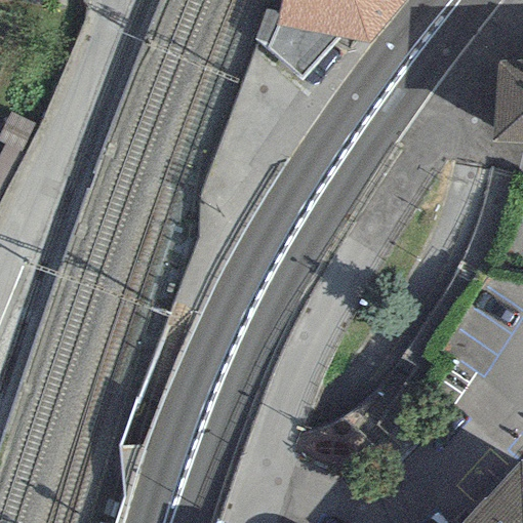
[(368,42),(353,0),(282,0),(281,10),(278,23),(342,37),(368,42)]
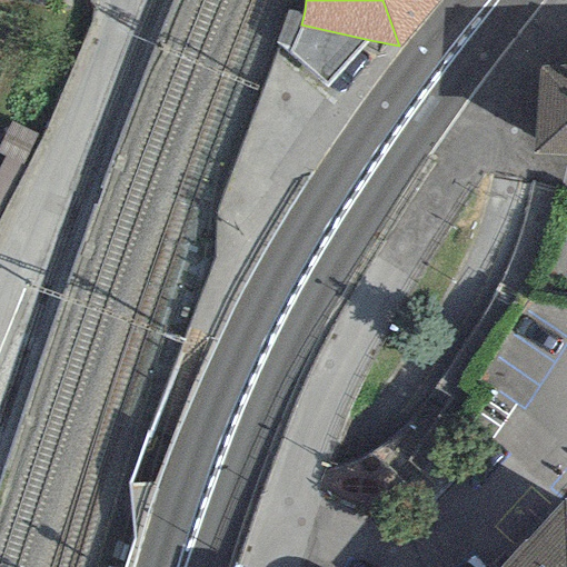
[(383,0),(399,46),(438,0),(383,0)]
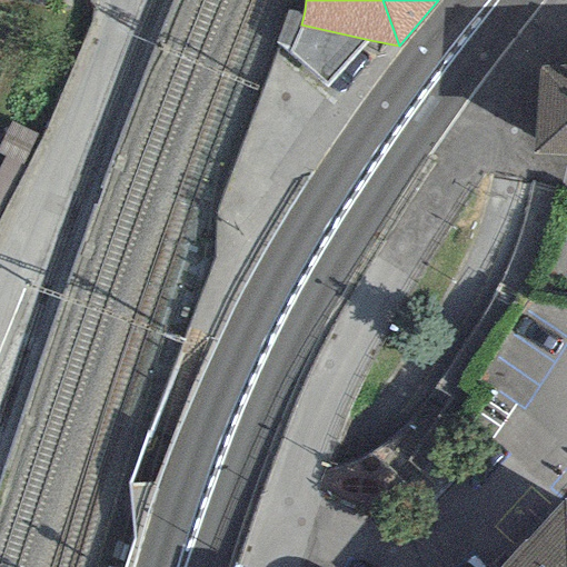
[(305,11),(288,8),(276,41),(290,51),(328,87),(370,40),(301,25),(305,11)]
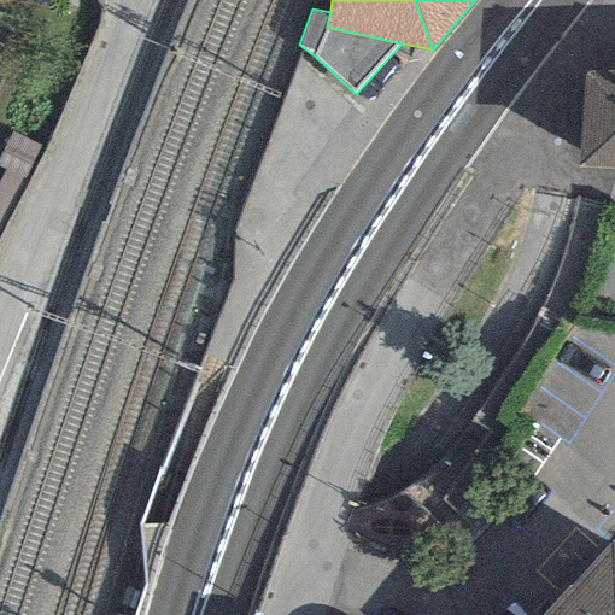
[(614,70),(585,71),(578,164),(614,165),(614,70)]
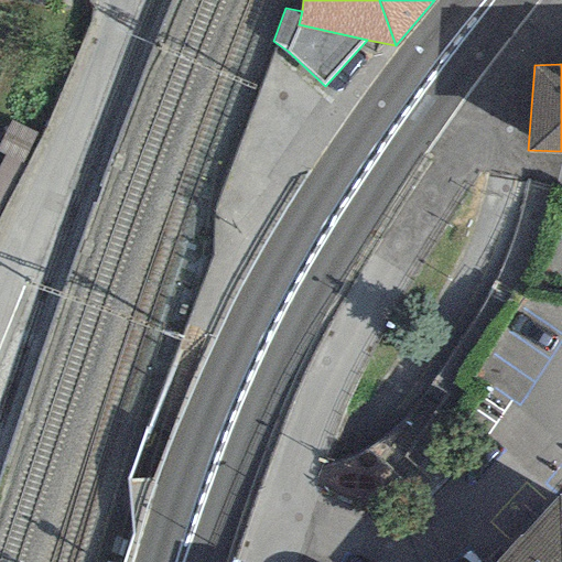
[(561,494),(499,561),(561,561),(561,494)]
